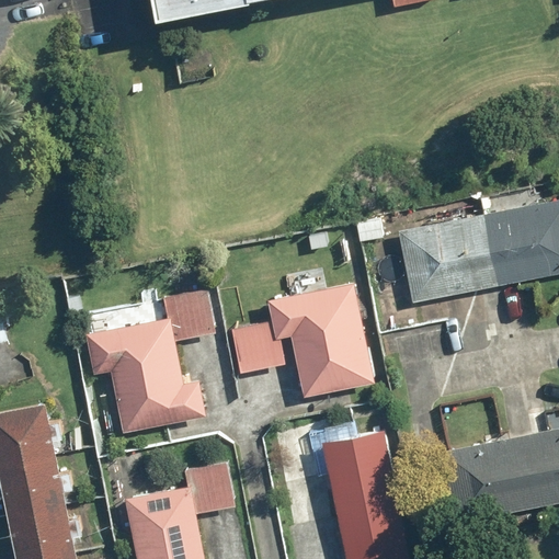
[(162,0),(166,11),(223,0),(162,0)]
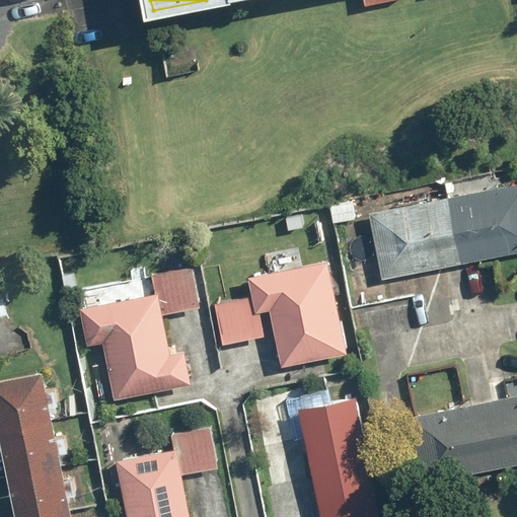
[(516,464),(516,186),(367,212),(378,279),(516,254),(516,395),(417,414),(428,479),(516,464)]
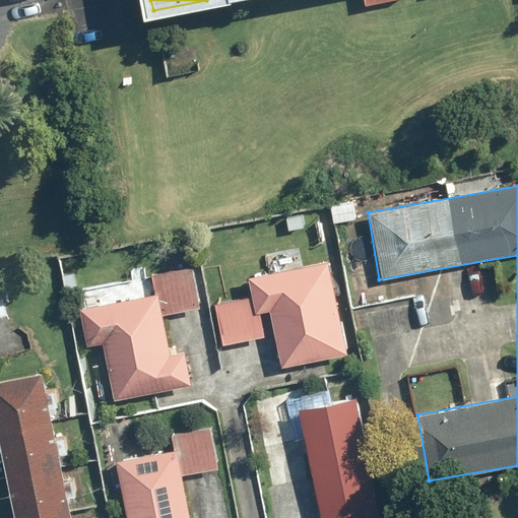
[(347,354),(327,262),(248,279),(251,298),(213,306),(222,347),(264,337),(259,314),(268,312),(280,369),(347,354)]
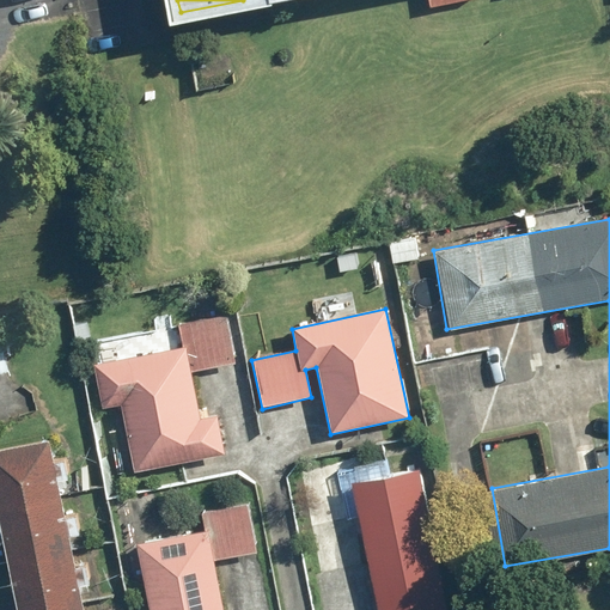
[(102,407),(121,403),(134,474),(223,458),(215,415),(199,419),(190,371),(232,364),(224,317),(172,327),(177,349),(93,364),(102,407)]
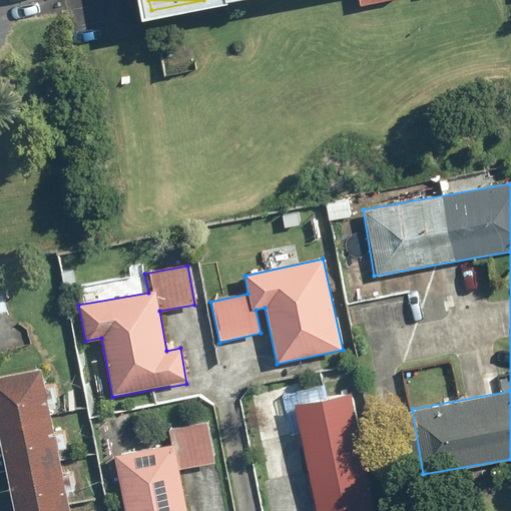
[(40,368),(0,376),(0,444),(13,510),(69,510),(65,490),(74,489),(70,469),(61,471),(57,451),(66,450),(62,430),(54,432),(48,402),(54,401),(51,386),(44,387),(40,368)]
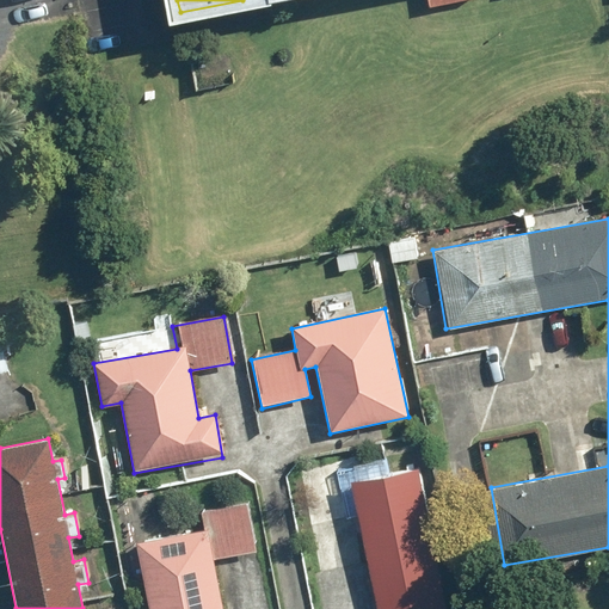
[(413,468),(351,483),(380,608),(446,608),(413,468)]
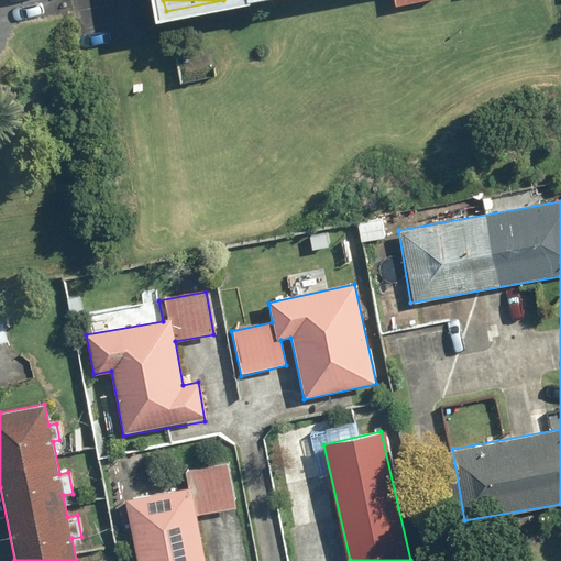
[(187,487),(124,499),(136,560),(205,560),(195,514),(235,506),(227,462),(184,471),(187,487)]
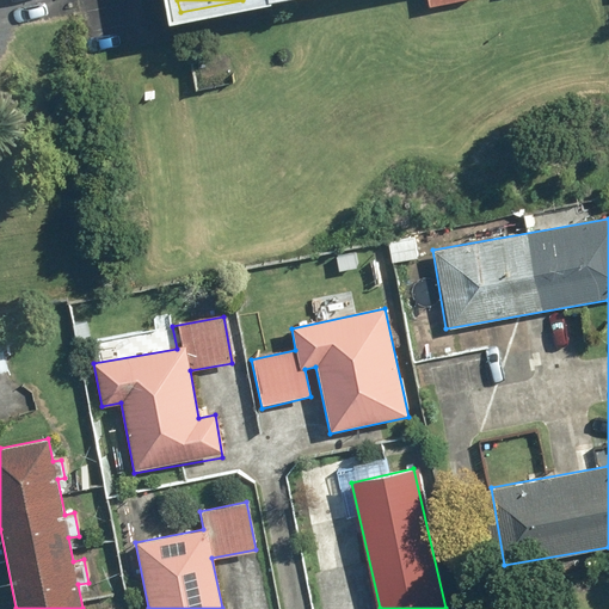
All buildings are outlined.
